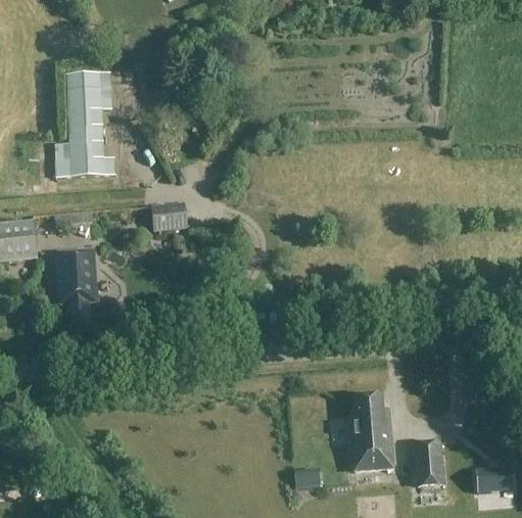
[(104,157),(99,72),(64,74),(68,157),(56,158),(57,177),(114,174),(113,157),(104,157)]
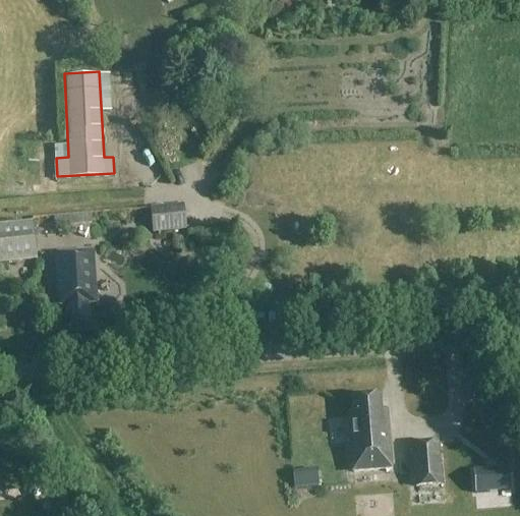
[(154,230),(187,226),(184,199),(151,204),(154,230)]
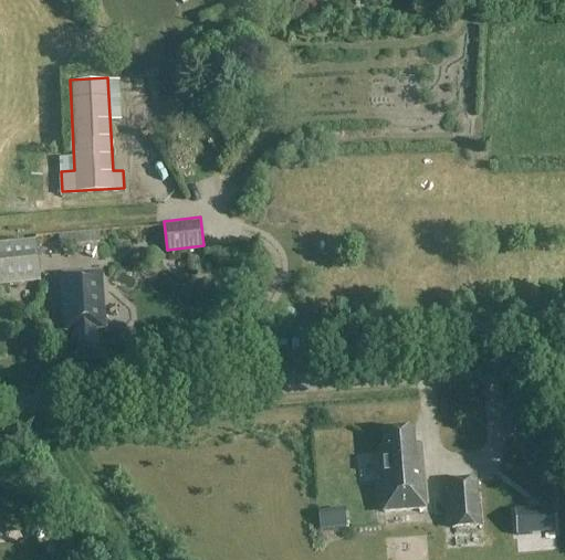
[(35,238),(0,241),(0,283),(40,278),(35,238)]
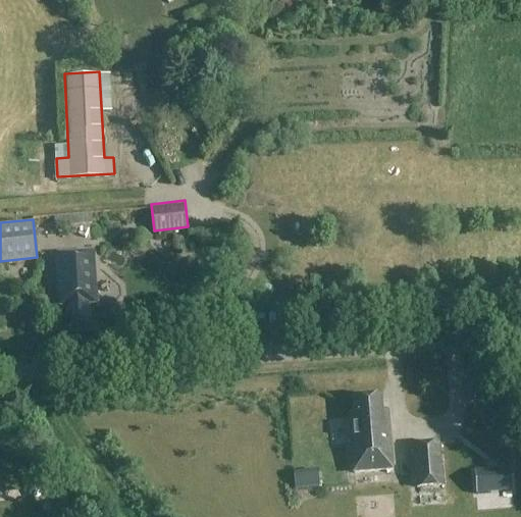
[(90,321),(88,302),(95,301),(90,251),(53,254),(58,305),(66,304),(68,324),(90,321)]
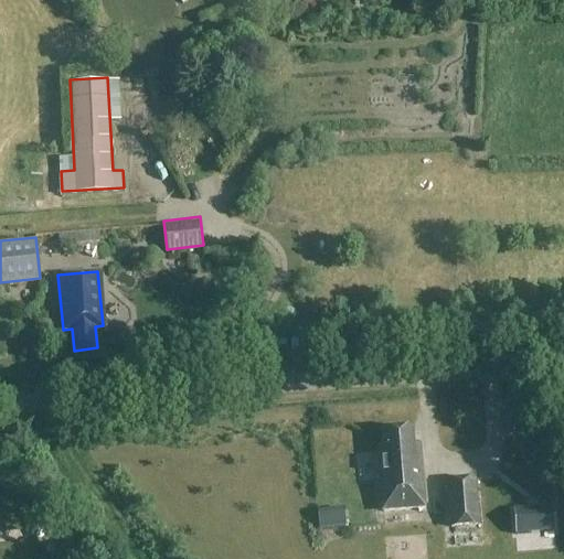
[(487,436),(518,427),(509,399),(458,415),(470,453),(490,447),(487,436)]
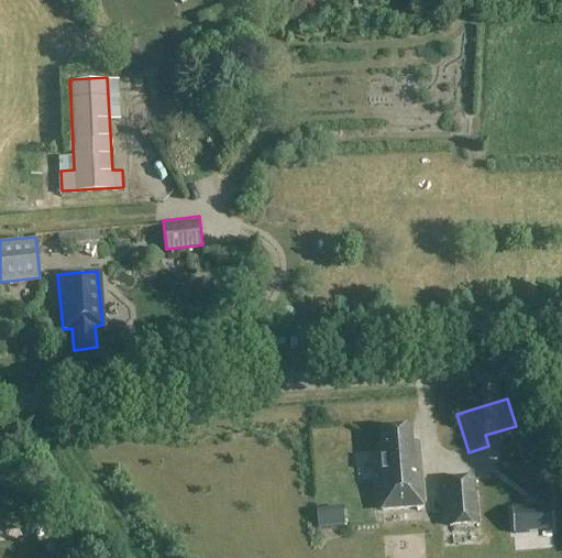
[(382,506),(422,504),(418,453),(411,455),(409,428),(382,430),(383,446),(377,446),(382,506)]
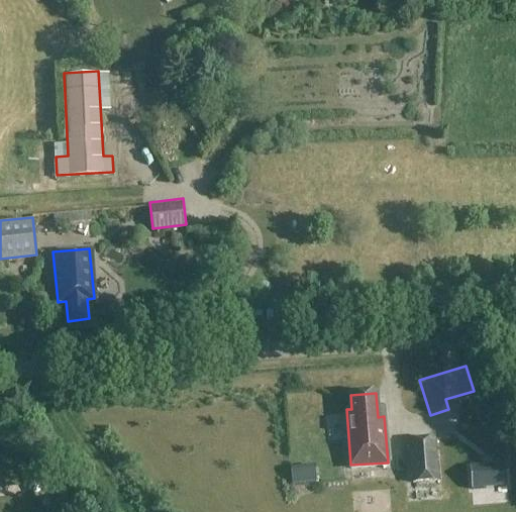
[(413,481),(437,478),(433,438),(409,440),(413,481)]
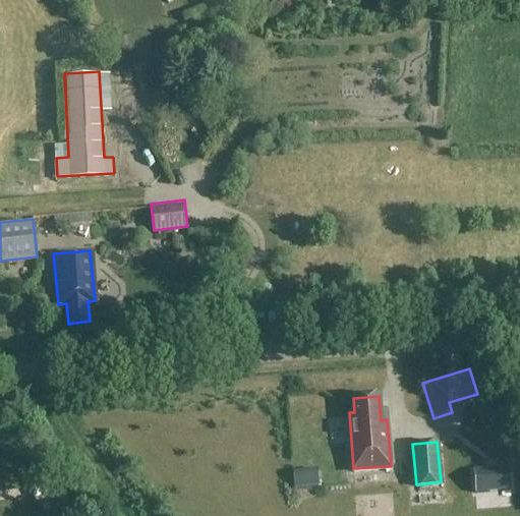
[(311,464),(310,478),(325,478),(325,464),(311,464)]
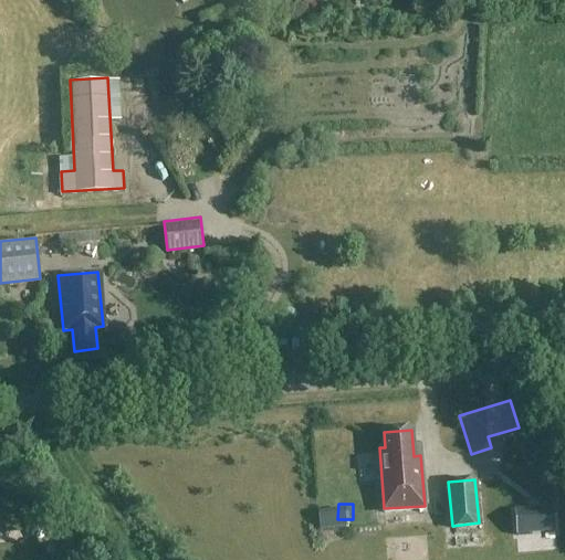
[(514,508),(516,532),(556,529),(554,504),(514,508)]
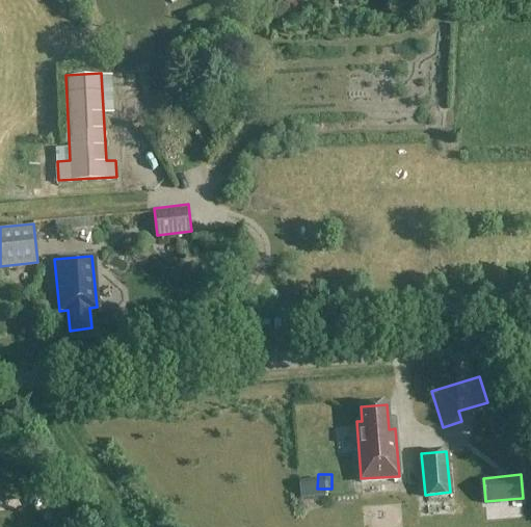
[(34,490),(35,506),(51,504),(49,489),(34,490)]
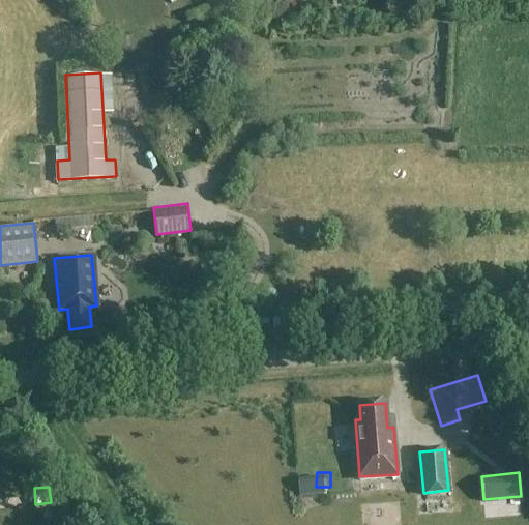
[(491,524),(491,508),(480,509),(480,524),(491,524)]
